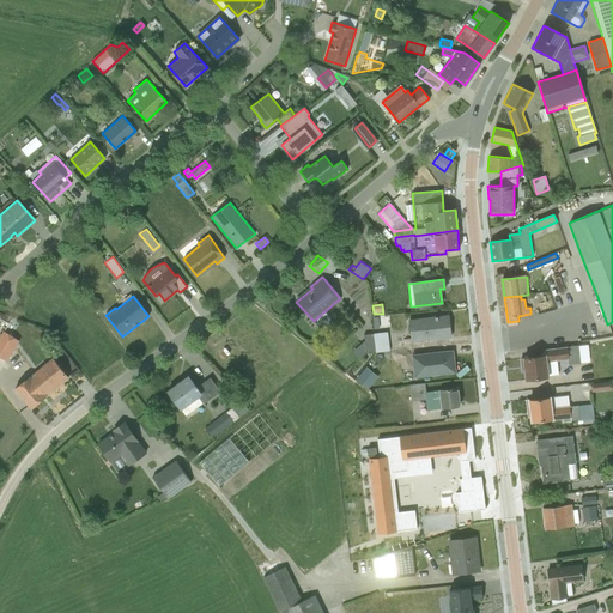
[(365,314),(365,328),(380,329),(380,315),(365,314)]
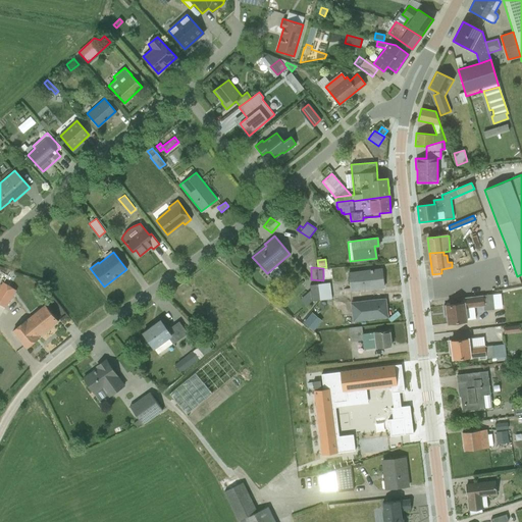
[(381,269),(348,273),(350,291),(383,286),(381,269)]
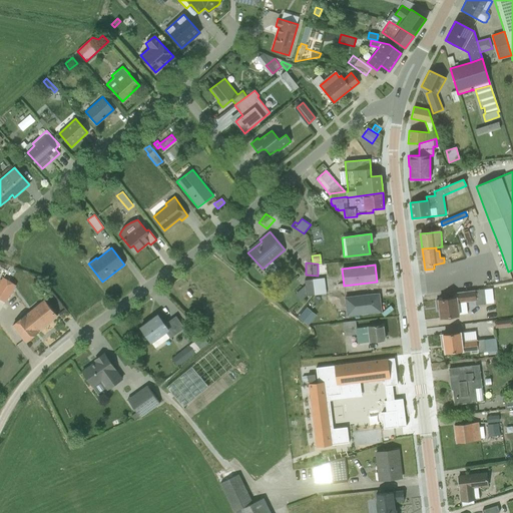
[(14,284),(1,277),(0,279),(0,299),(4,302),(14,284)]
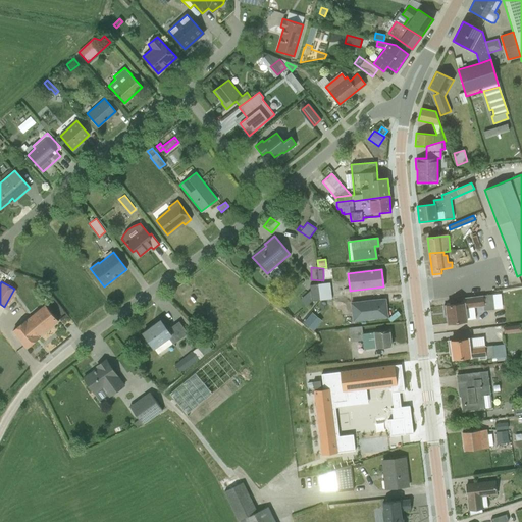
[(318,284),(319,300),(321,300),(329,299),(331,299),(329,283),(318,284)]
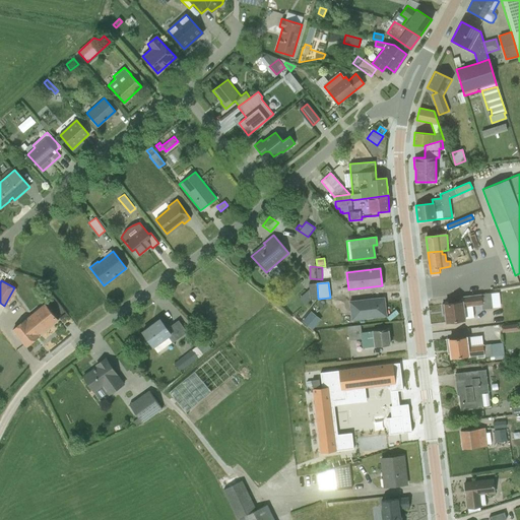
[(318,299),(317,283),(308,284),(309,289),(299,299),(305,305),(310,301),(318,299)]
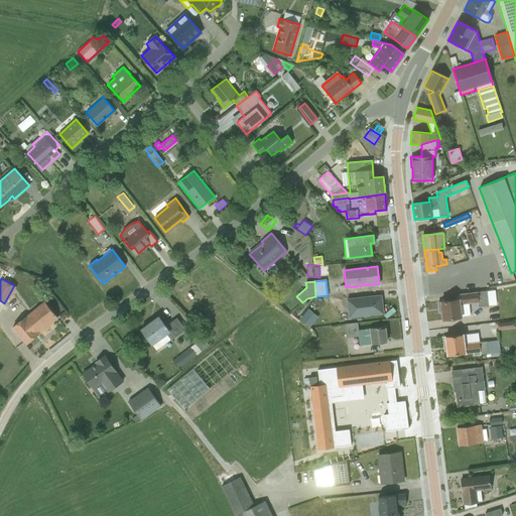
[(496,304),(495,290),(487,290),(457,294),(458,299),(438,301),(439,311),(441,311),(442,319),(462,316),(461,304),(478,302),(478,307),(489,305),(489,304),(496,304)]
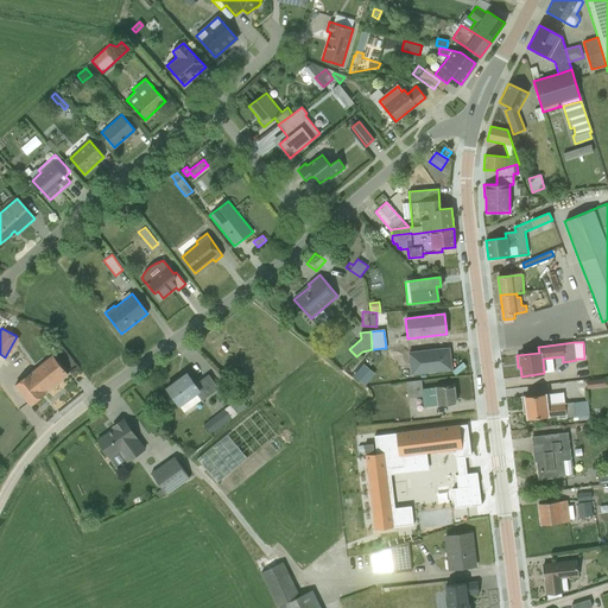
[(449,348),(407,353),(411,374),(451,369),(449,348)]
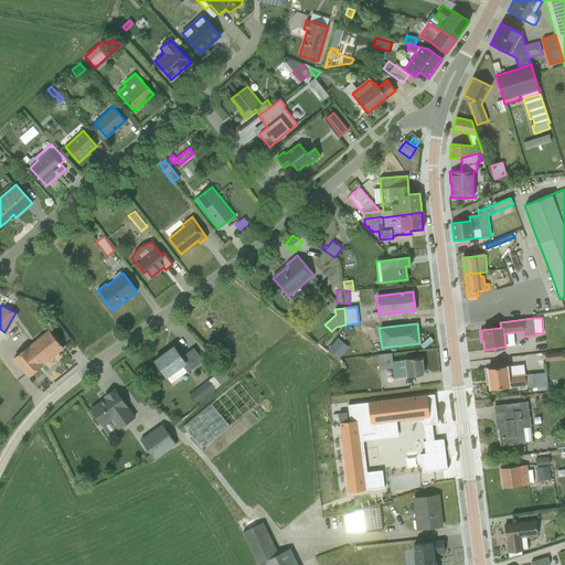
[(48,331),(13,359),(28,376),(62,349),(48,331)]
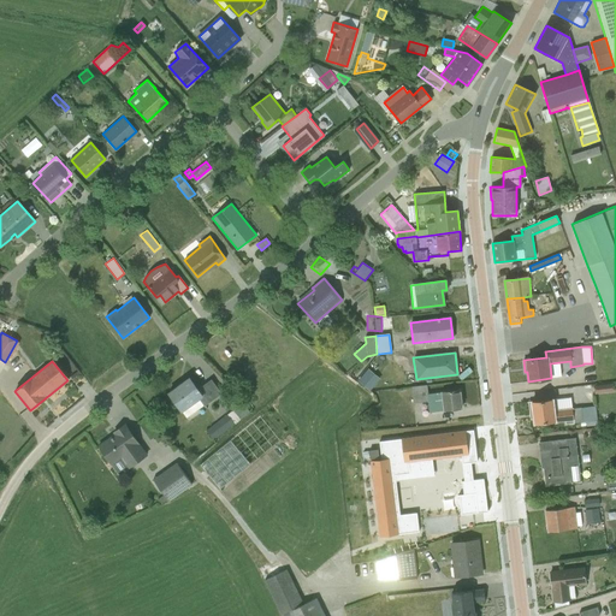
[(384,384),(385,375),(375,374),(374,383),(384,384)]
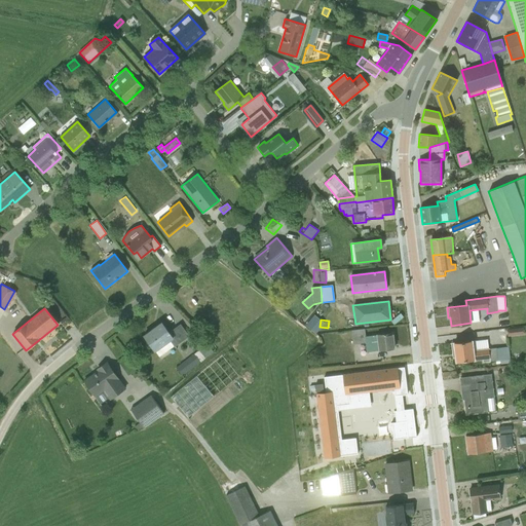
[(211,332),(216,328),(209,321),(204,324),(211,332)]
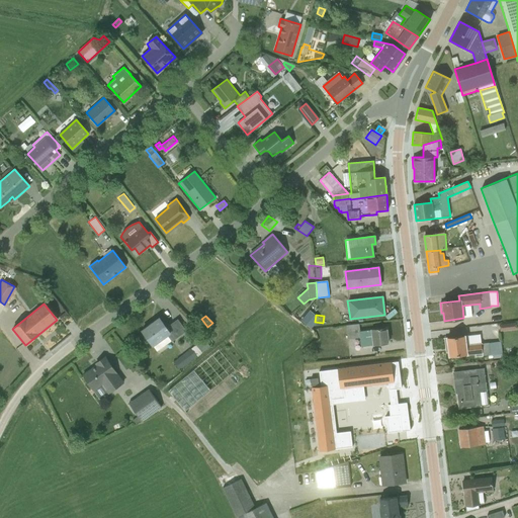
[(142,331),(157,351),(171,342),(186,332),(177,320),(166,328),(159,318),(142,331)]
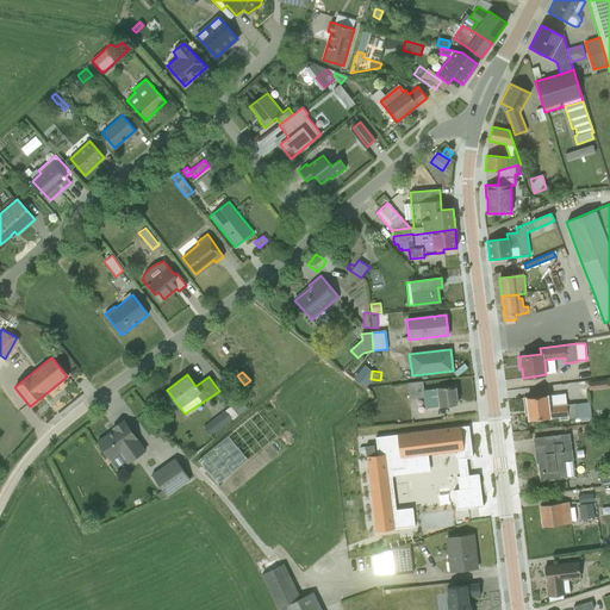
[(607,380),(587,383),(587,390),(608,387),(607,380)]
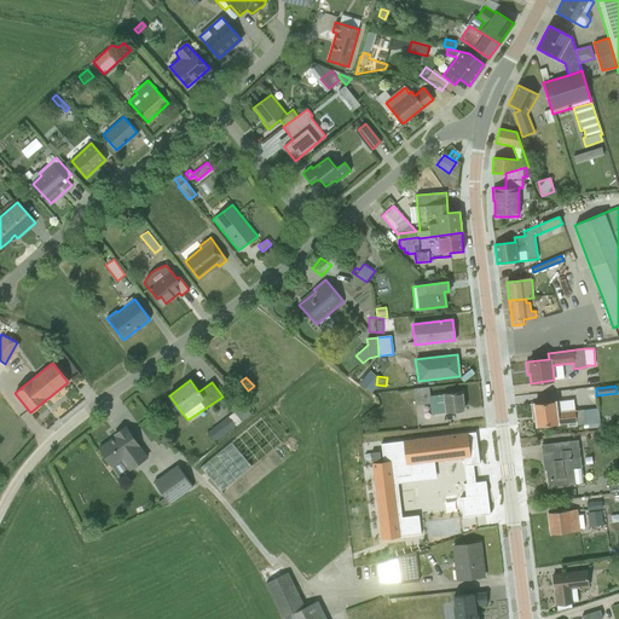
[(429,387),(414,389),(415,406),(431,404),(431,415),(463,411),(462,393),(429,397),(429,387)]
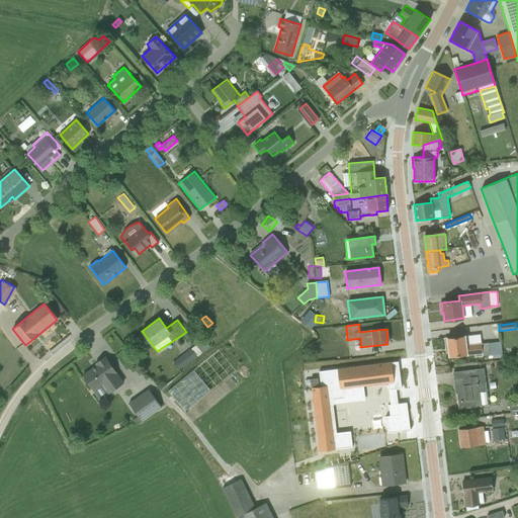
[(444,338),(445,349),(448,348),(448,356),(475,353),(476,356),(493,354),(494,357),(502,356),(502,353),(501,341),(481,344),(480,334),(467,336),(467,335),(444,338)]
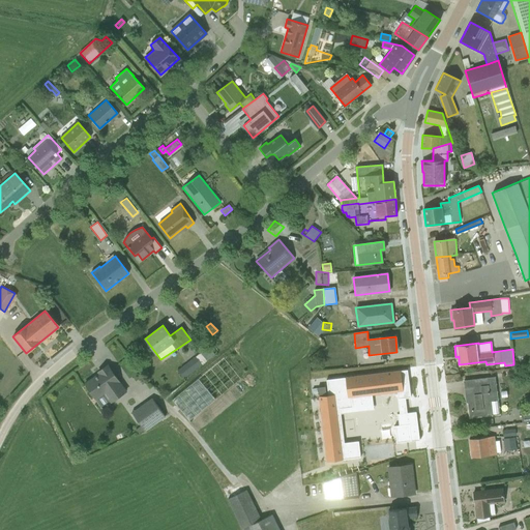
[(184,377),(205,360),(200,353),(179,370),(184,377)]
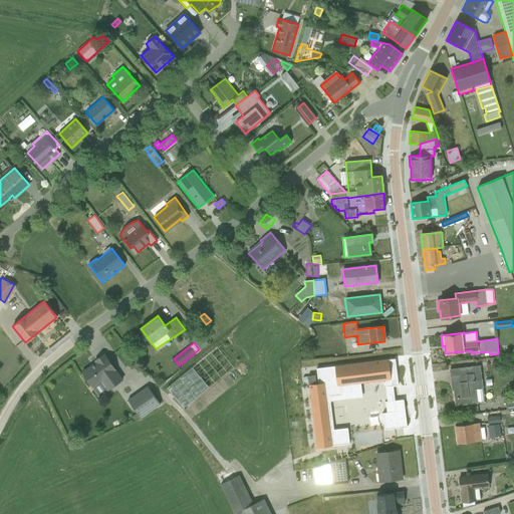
[(122,380),(104,354),(94,361),(95,362),(82,372),(93,388),(100,382),(106,392),(122,380)]
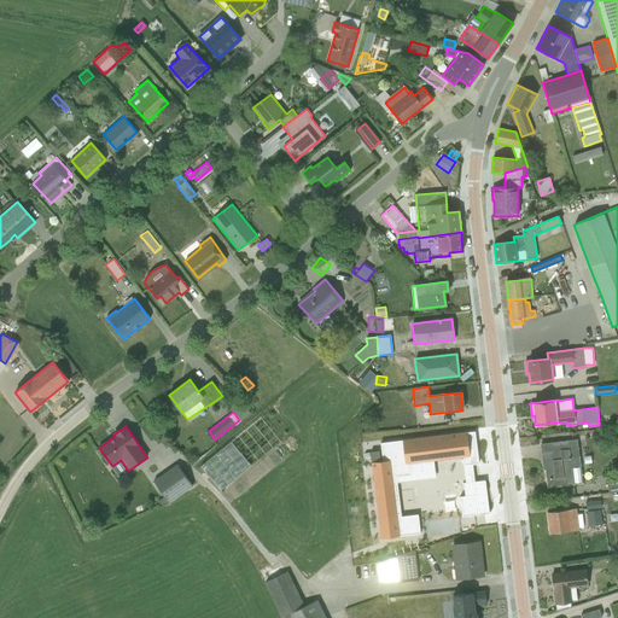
[(404,441),(407,465),(471,458),(468,433),(404,441)]
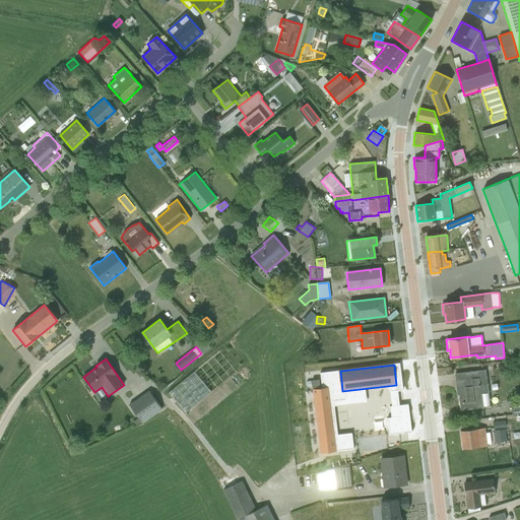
[(455,373),(460,411),(461,411),(461,410),(490,407),(485,370),(456,374),(456,373),(455,373)]
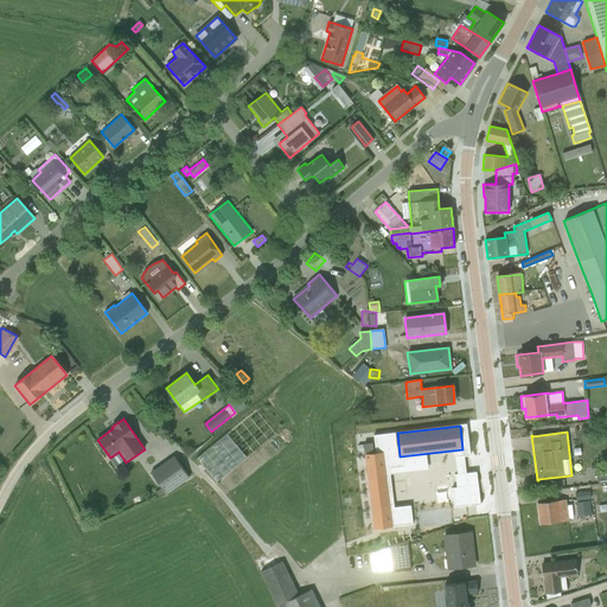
[(384,453),(365,455),(375,530),(394,528),(384,453)]
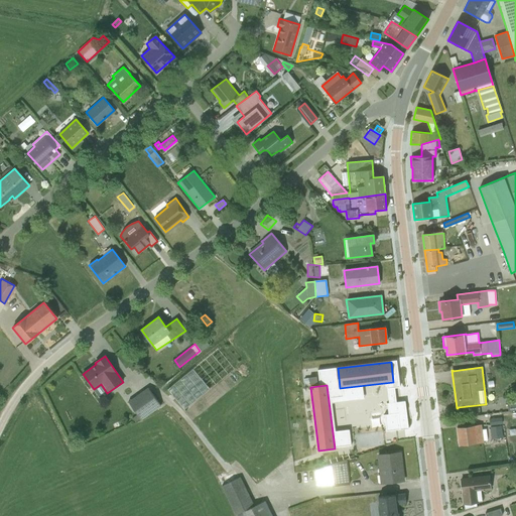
[(161,406),(147,388),(128,402),(137,415),(132,419),(134,423),(140,419),(141,420),(161,406)]
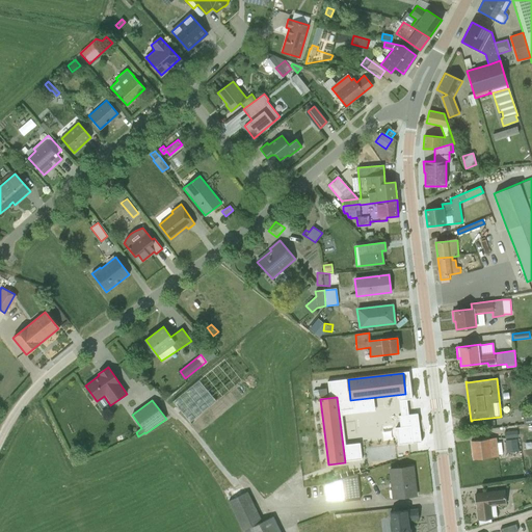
[(397,400),(377,401),(382,450),(402,448),(397,400)]
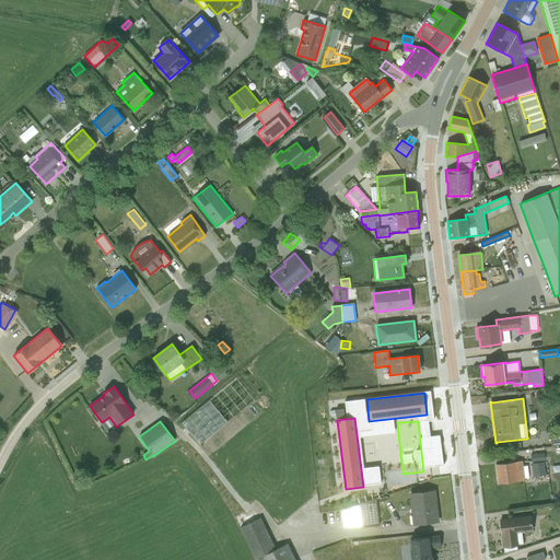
[(551,447),(559,445),(559,434),(549,436),(551,447)]
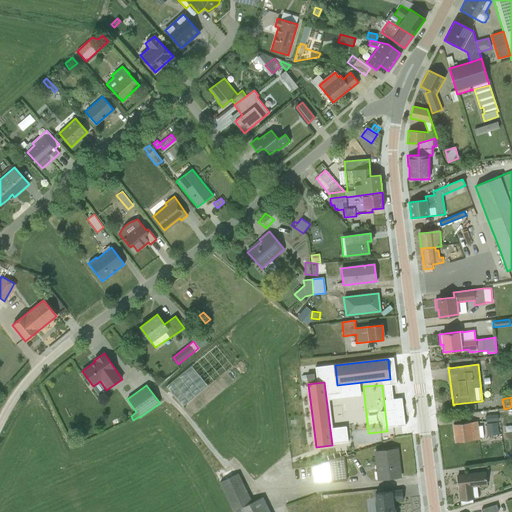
[(485,416),(486,423),(498,422),(497,414),(485,416)]
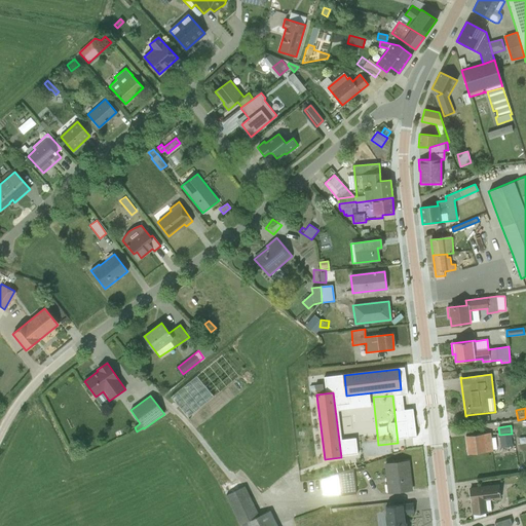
[(374,428),(365,429),(366,440),(376,438),(374,428)]
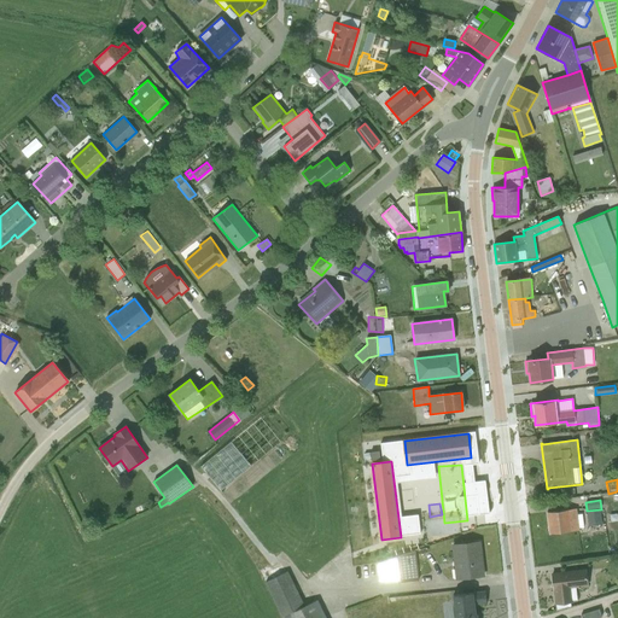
[(576,509),(547,513),(549,534),(578,530),(576,509)]
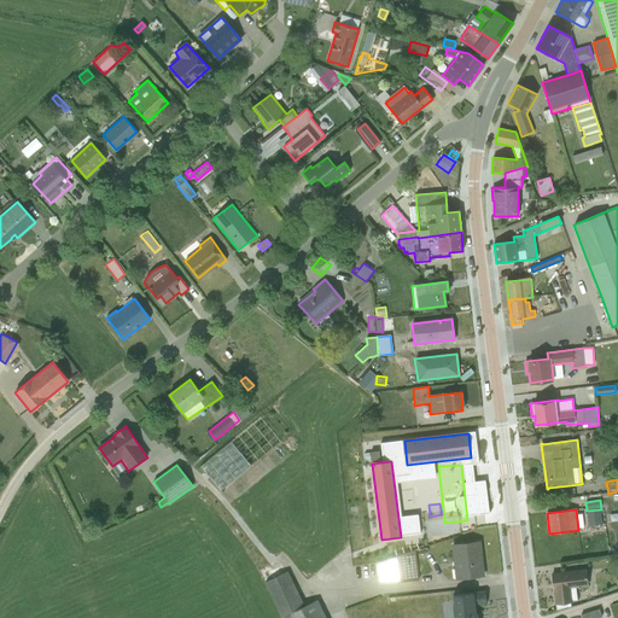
[(588,526),(605,524),(604,512),(600,513),(600,511),(586,513),(588,526)]
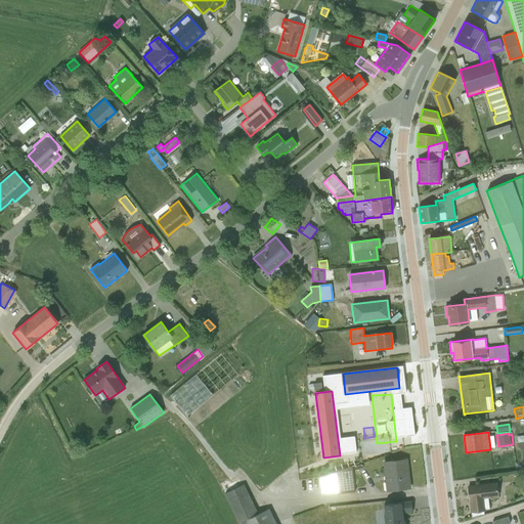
[(383,463),(386,491),(408,488),(405,460),(383,463)]
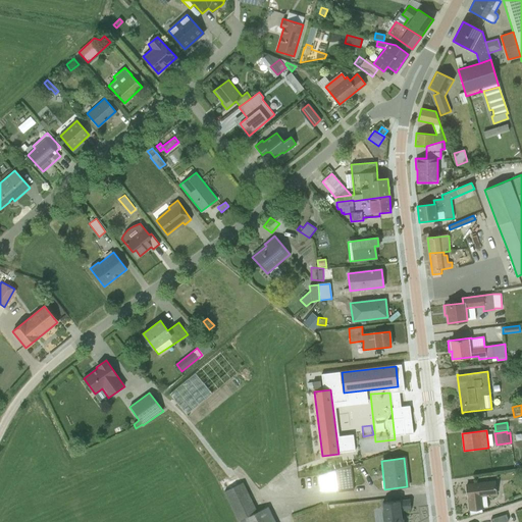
[(354,490),(351,466),(334,471),(317,476),(320,494),(354,490)]
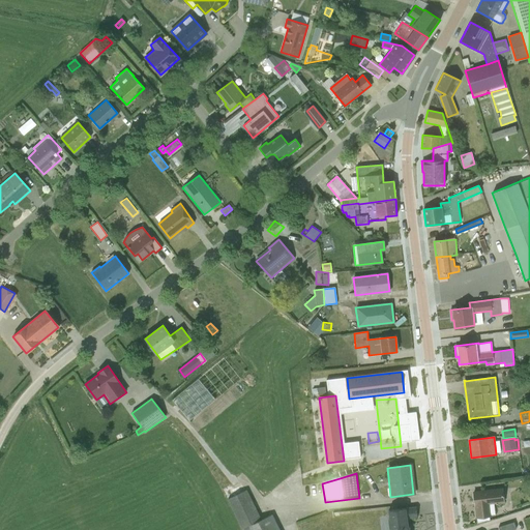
[(229,486),(223,489),(242,529),(278,529),(272,514),(261,521),(245,492),(242,493),(239,487),(232,490),(229,486)]
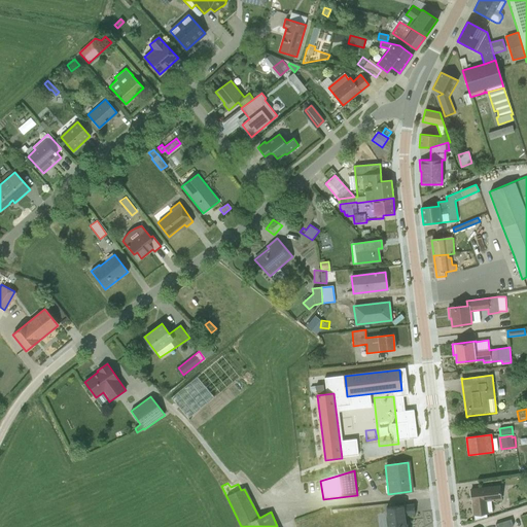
[(473,516),(473,521),(487,518),(487,513),(492,512),(491,501),(501,500),(499,487),(470,490),(473,516)]
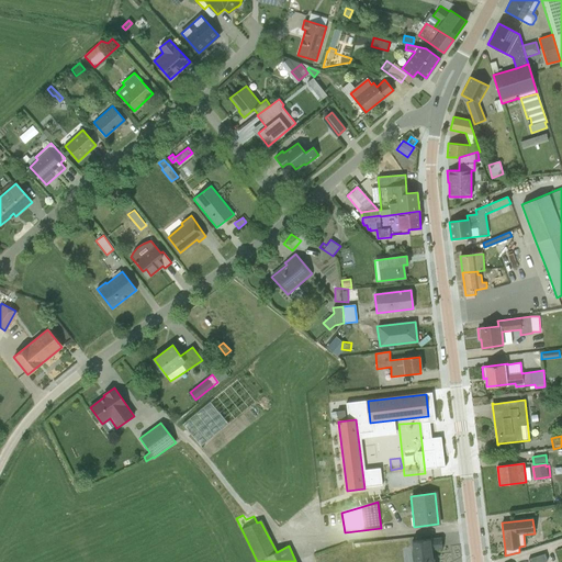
[(434,561),(434,559),(433,559),(431,550),(442,549),(440,538),(412,541),(413,551),(412,551),(412,561),(434,561)]
